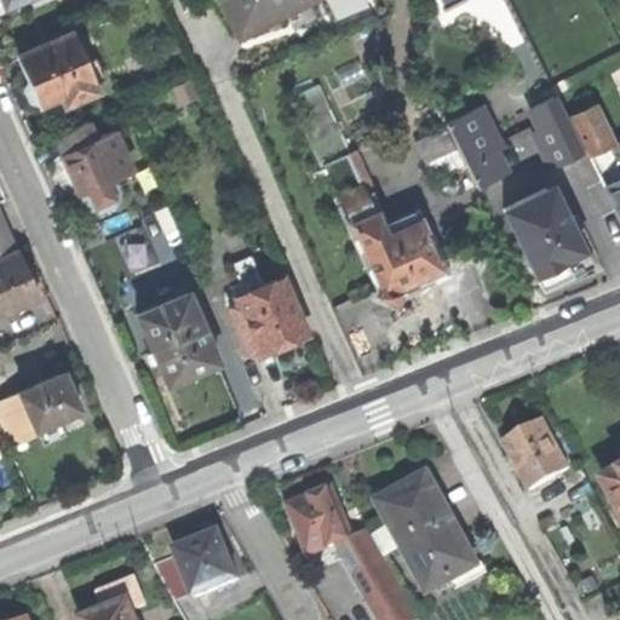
[(218,0),(237,36),(275,18),(313,0),(218,0)]
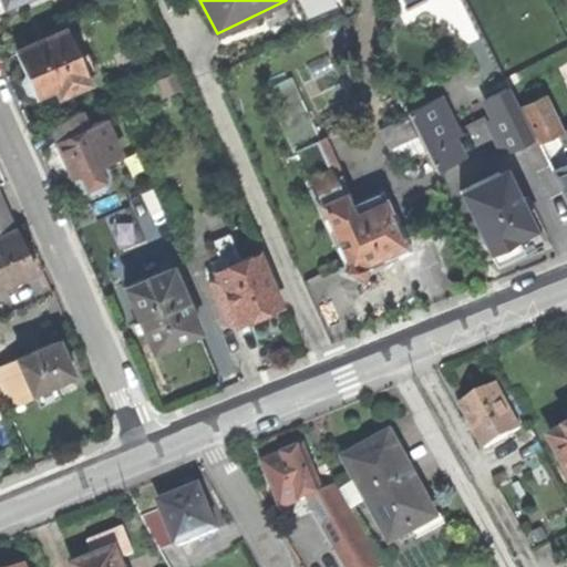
[(66,31),(13,53),(21,70),(24,78),(20,84),(24,94),(32,94),(34,99),(53,90),(58,99),(90,85),(66,31)]
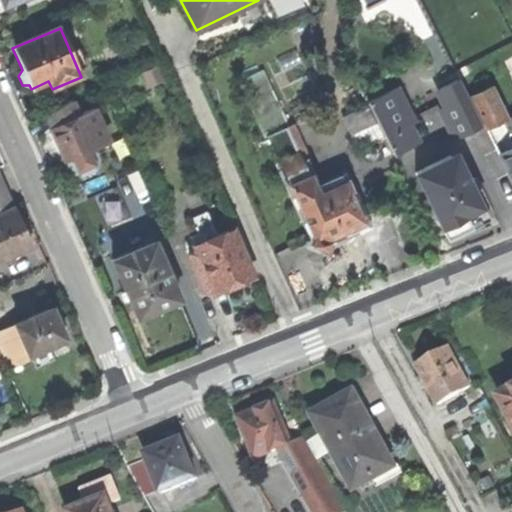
[(511,59),(503,64),(511,82),(511,59)]
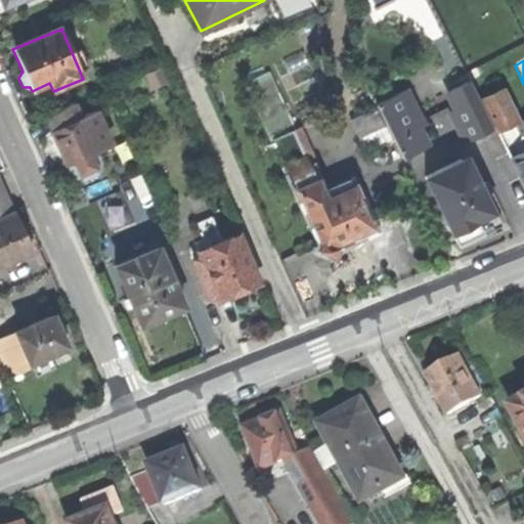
[(449,94),(457,112),(478,101),(470,85),(449,94)]
